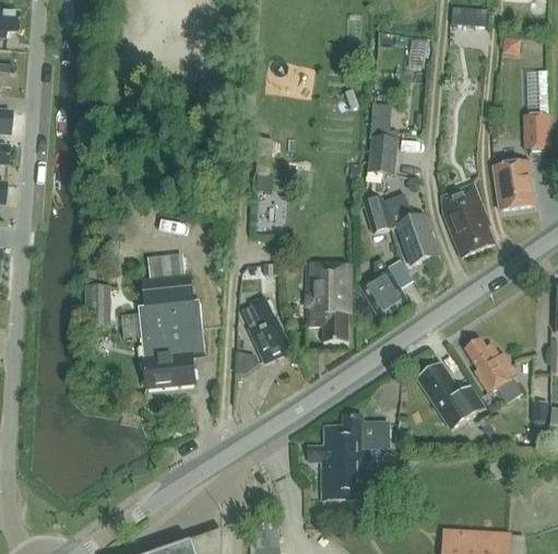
[(451,23),(484,25),(486,9),(452,7),(451,23)]
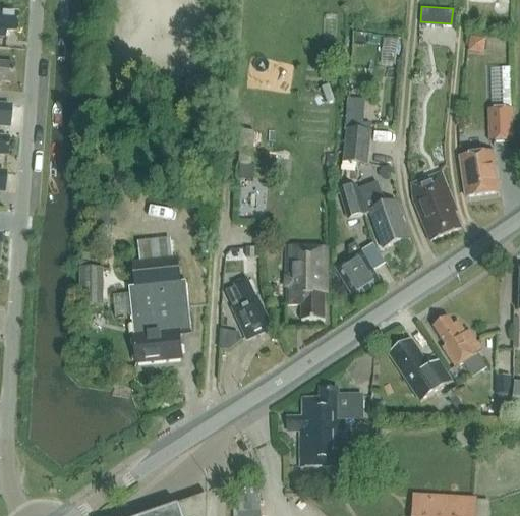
[(0,32),(5,33),(6,26),(15,27),(16,9),(0,7),(0,32)]
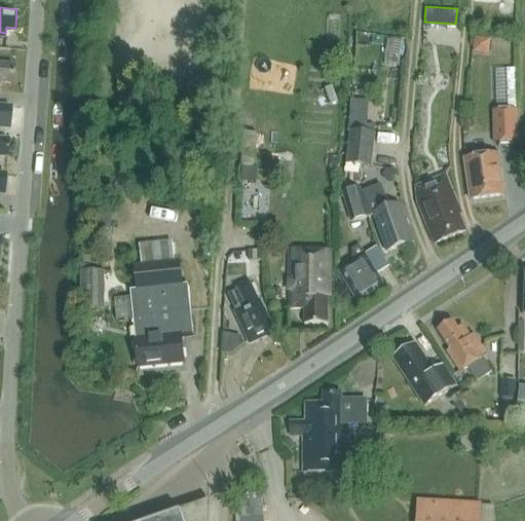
[(0,78),(11,79),(12,61),(0,59),(0,78)]
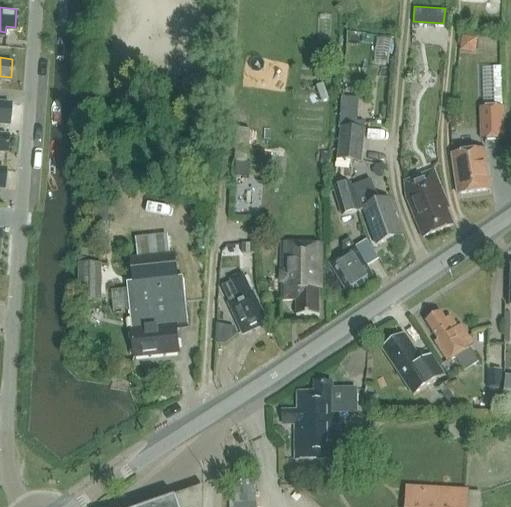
[(486,98),(505,97),(504,70),(485,71),(486,98)]
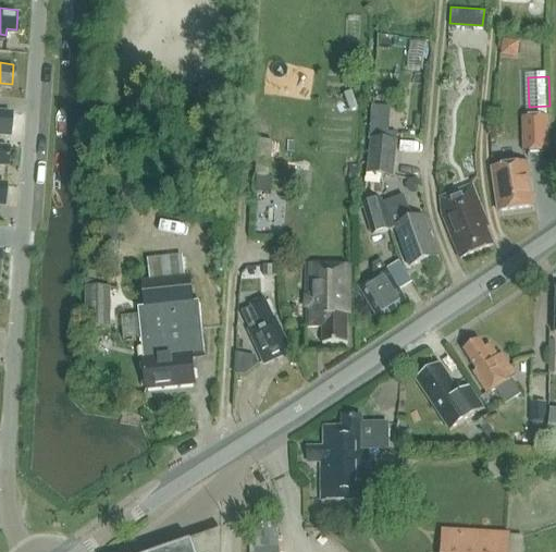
[(374,129),(392,129),(393,99),(375,99),(374,129)]
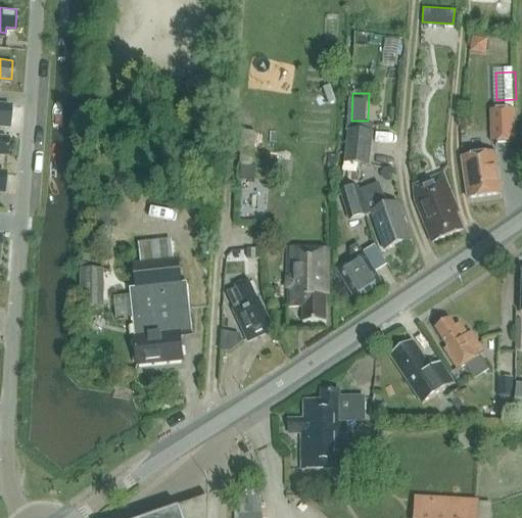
[(9,102),(0,100),(0,124),(8,125),(9,102)]
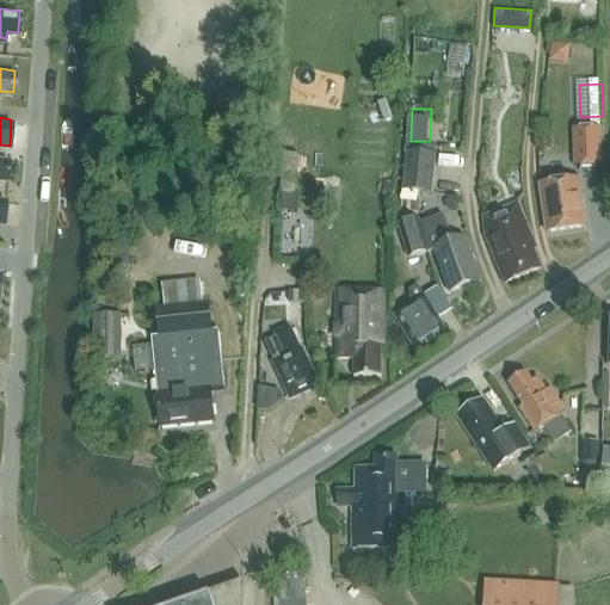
[(602,161),(599,122),(571,123),(573,164),(602,161)]
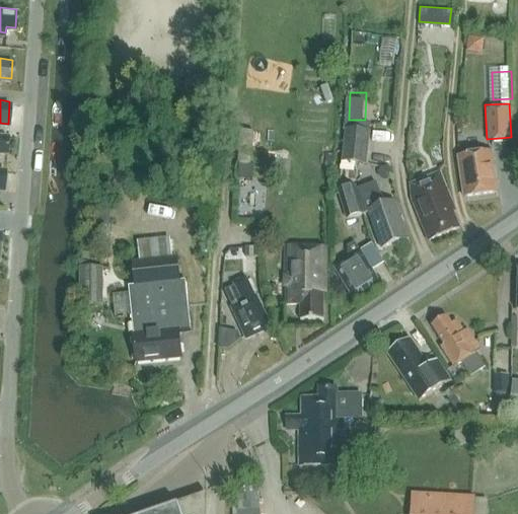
[(257,145),(257,125),(242,125),(241,157),(253,157),(253,171),(269,172),(269,146),(257,145)]
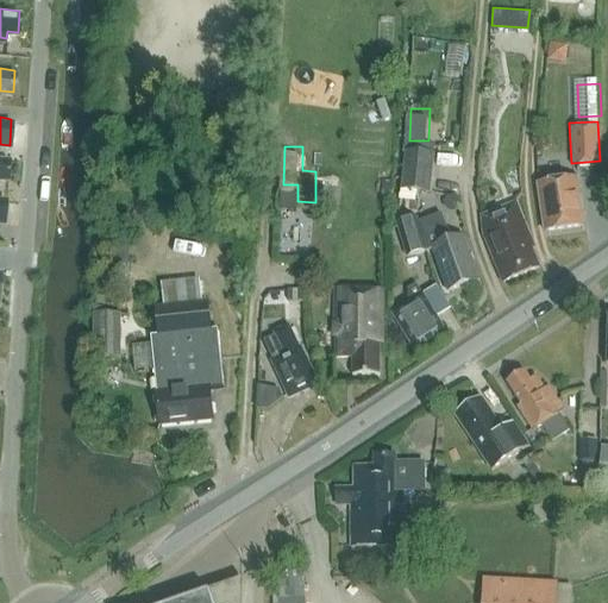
[(401,188),(431,189),(433,150),(403,148),(401,188)]
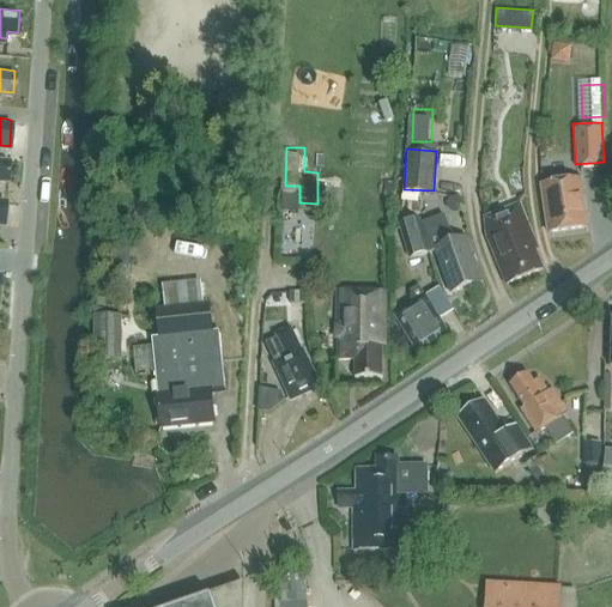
[(547,228),(587,223),(580,175),(540,181),(547,228)]
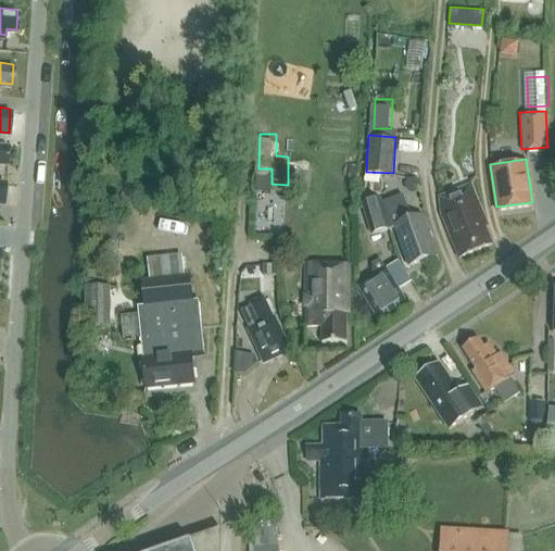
[(348,161),(348,176),(357,176),(357,161),(348,161)]
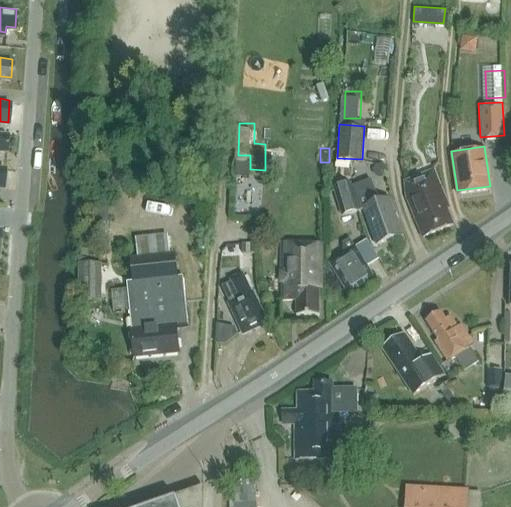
[(247,174),(249,158),(236,156),(234,172),(247,174)]
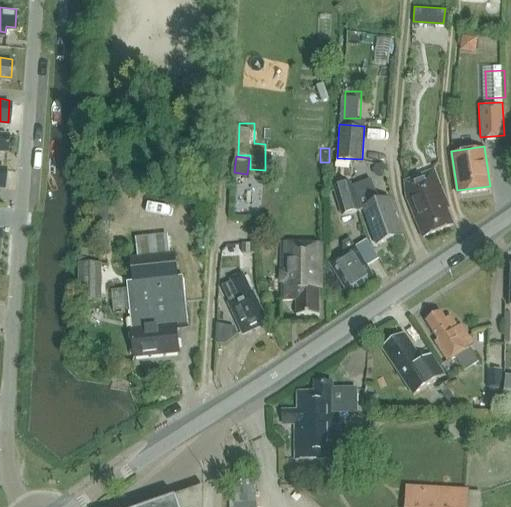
[(274,176),(286,177),(288,162),(276,160),(274,176)]
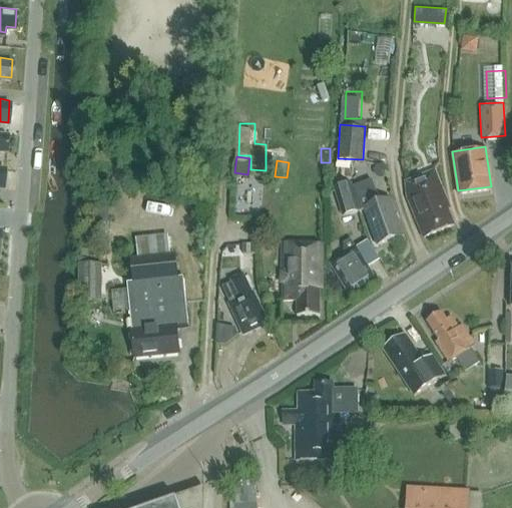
[(443,196),(446,195),(434,166),(405,178),(407,194),(423,233),(453,221),(443,196)]
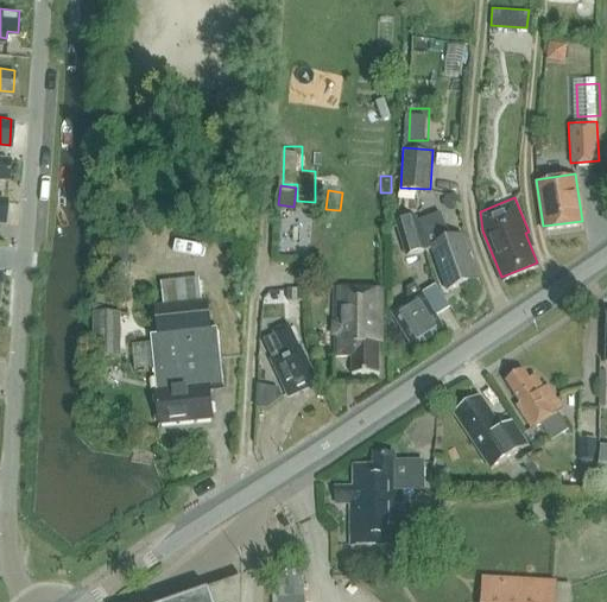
[(441,208),(417,217),(427,246),(432,244),(447,285),(475,274),(460,232),(450,235),(441,208)]
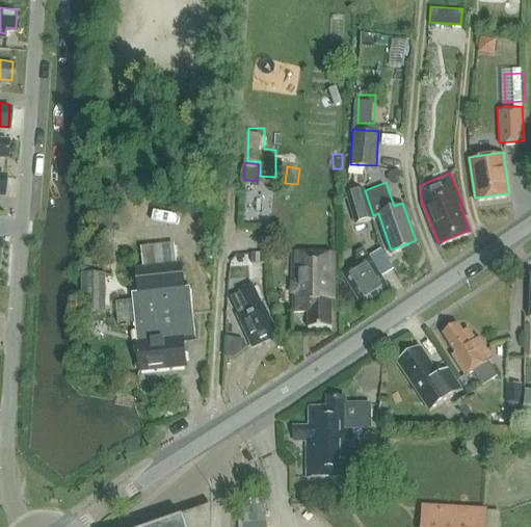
[(363,186),(344,191),(353,221),(372,216),(363,186)]
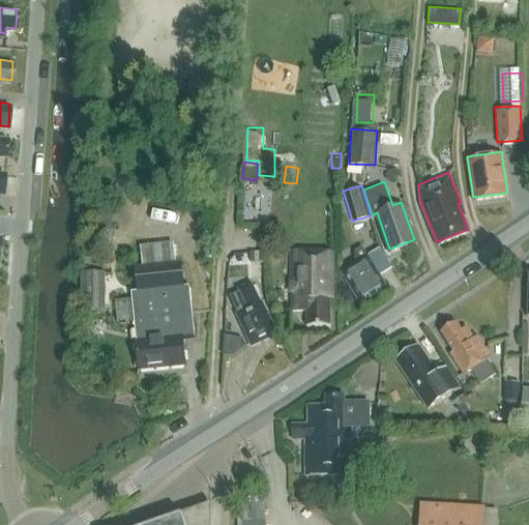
[(145,239),(146,257),(178,255),(177,237),(145,239)]
